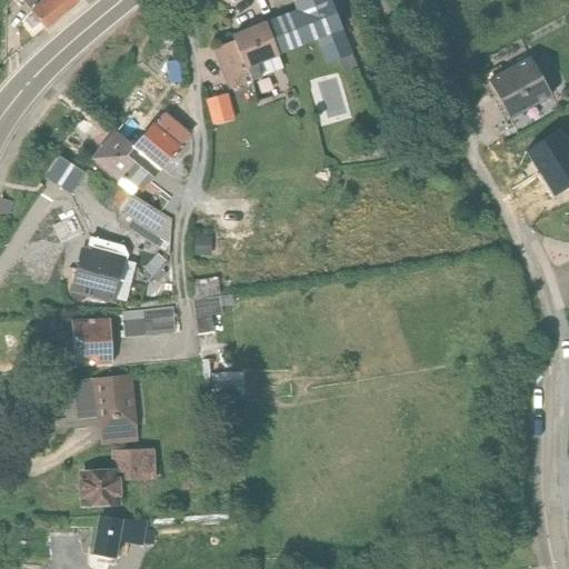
[(45,0),(31,11),(47,30),(81,1),(79,0),(45,0)]
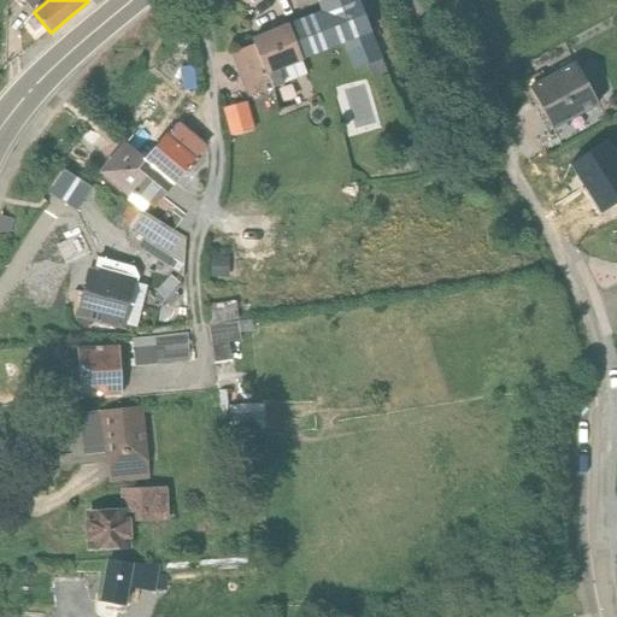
[(357,0),(316,0),(321,10),(287,23),(301,62),(344,45),(371,34),(357,0)]
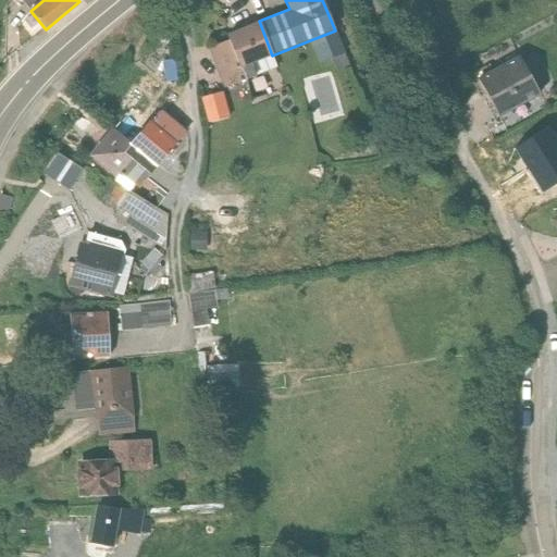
[(226,34),(229,40),(239,67),(272,56),(259,21),(226,34)]
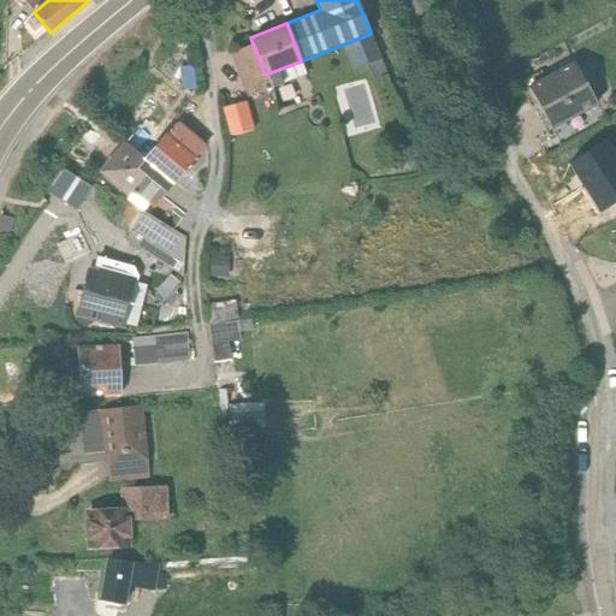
[(371,34),(343,45),(353,69),(380,58),(371,34)]
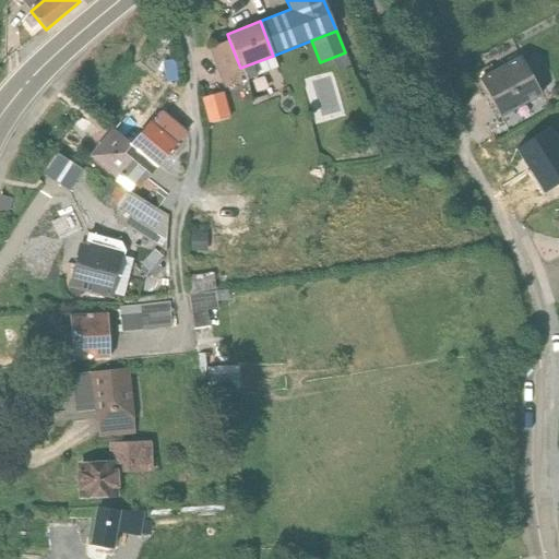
[(240,68),(229,40),(210,48),(225,88),(246,81),(240,68)]
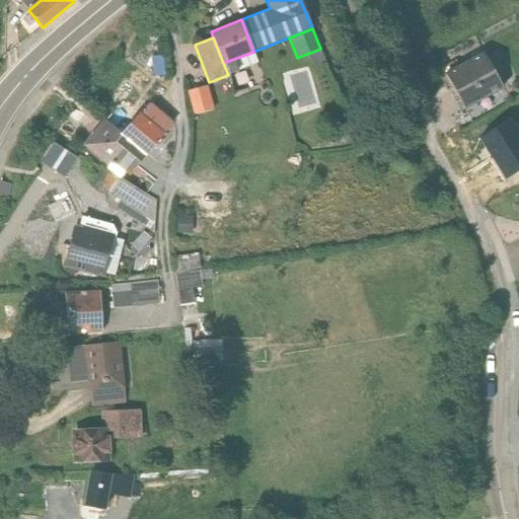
[(506,88),(487,52),(446,73),(466,109),(506,88)]
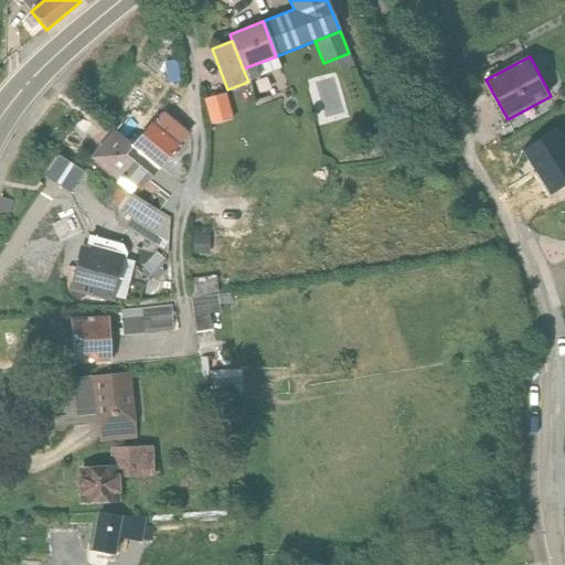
[(162,112),(132,147),(159,169),(189,134),(162,112)]
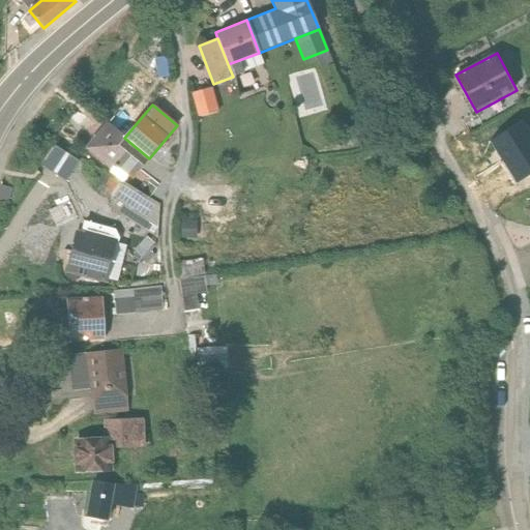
[(124,138),(106,123),(84,149),(124,183),(129,176),(133,178),(149,158),(124,138)]
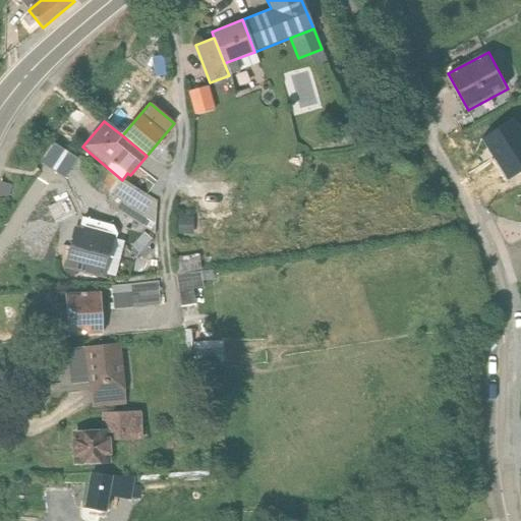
[(520,134),(513,122),(483,140),(510,180),(520,173),(520,134)]
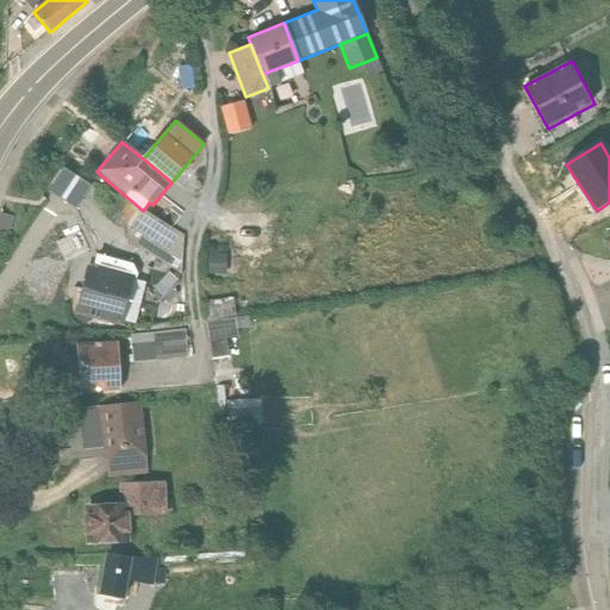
[(182,236),(143,211),(123,238),(181,274),(182,236)]
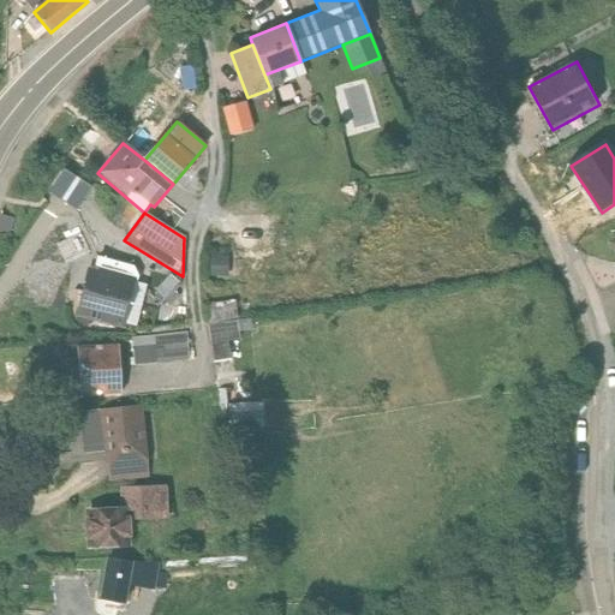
[(233,266),(234,242),(216,242),(216,266),(233,266)]
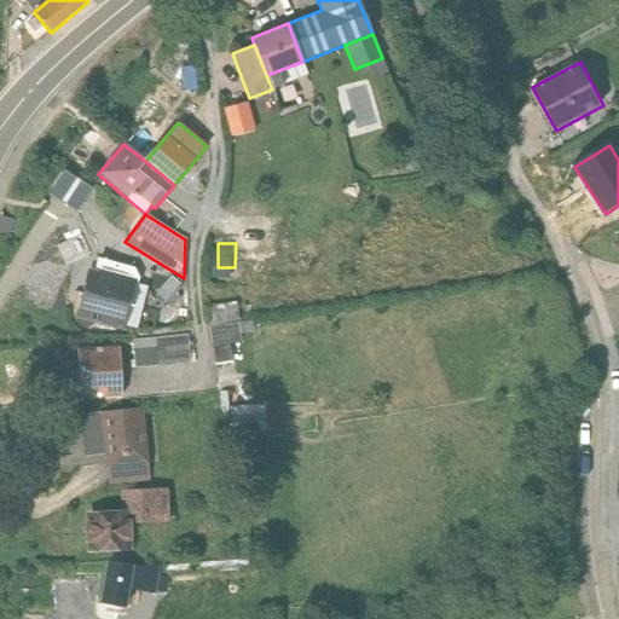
[(140,282),(90,270),(76,318),(126,331),(140,282)]
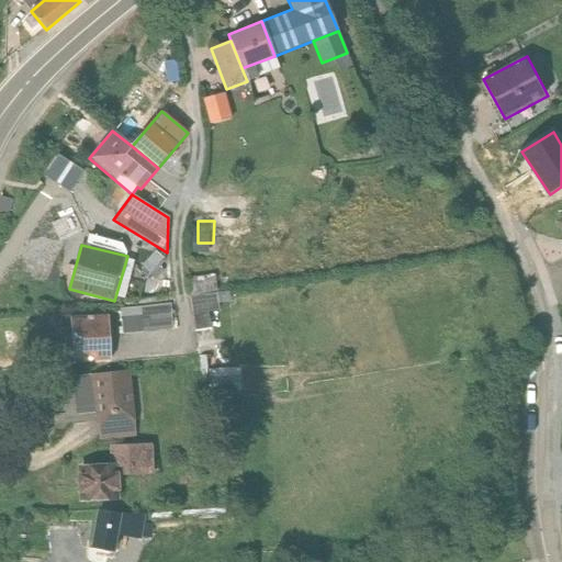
[(188,279),(197,332),(211,328),(208,313),(220,311),(213,274),(188,279)]
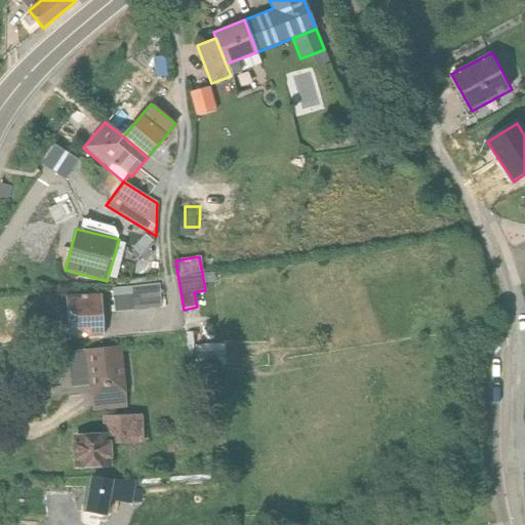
[(113,289),(115,312),(162,307),(160,284),(113,289)]
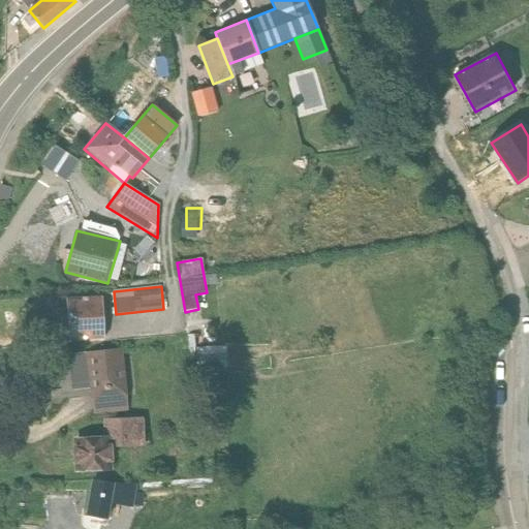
[(101,297),(66,298),(70,341),(103,339),(101,297)]
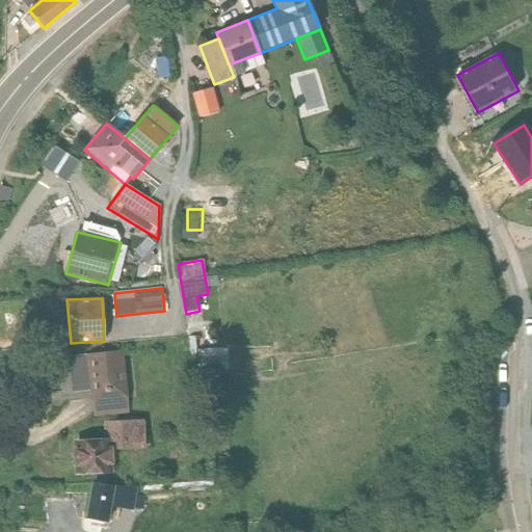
[(124,351),(87,355),(91,403),(129,399),(124,351)]
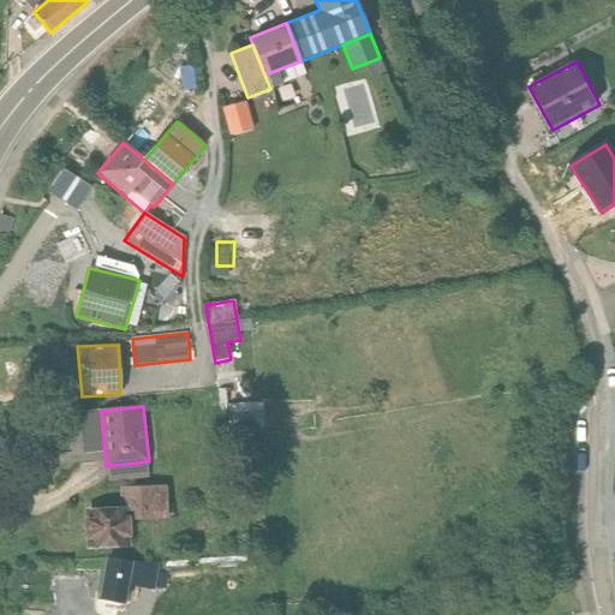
[(167,485),(121,488),(123,508),(130,508),(131,521),(169,520),(167,485)]
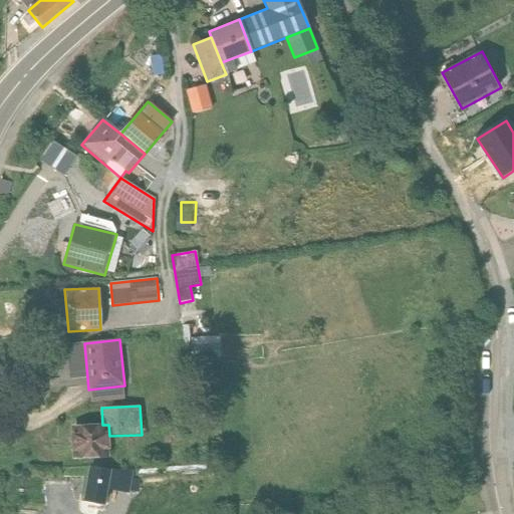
[(102,425),(72,427),(74,459),(110,457),(109,436),(108,425),(102,425)]
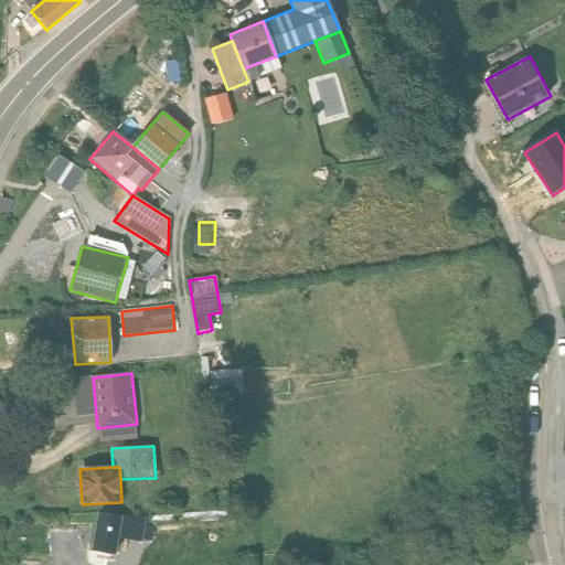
[(119,521),(100,518),(94,553),(113,556),(119,521)]
